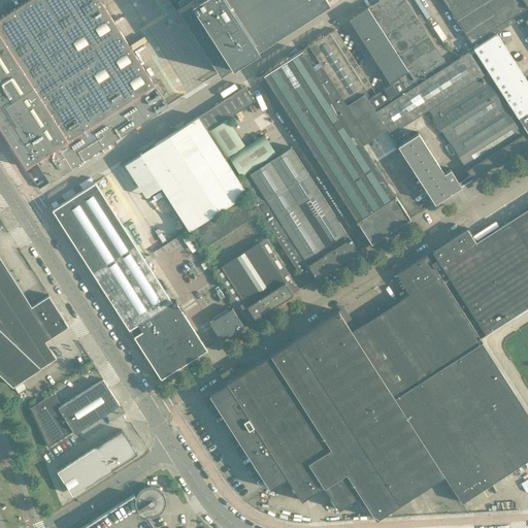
[(26,0),(0,17),(0,128),(25,167),(35,160),(50,182),(168,106),(99,0),(26,0)]
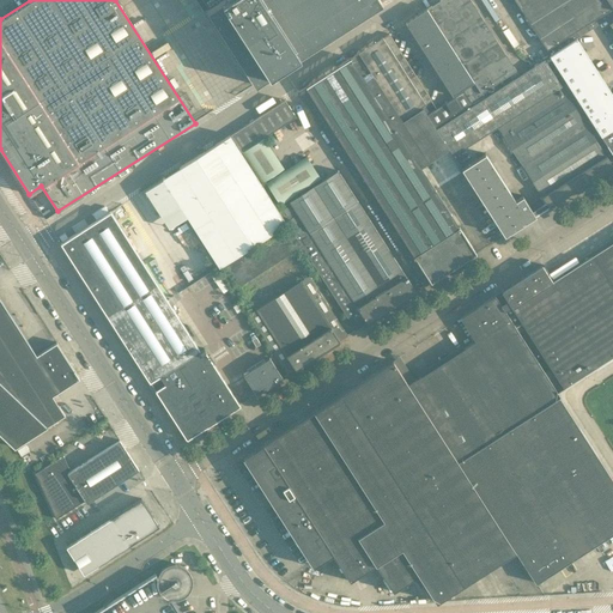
[(382,2),(380,0),(200,0),(254,85),(382,2)]
